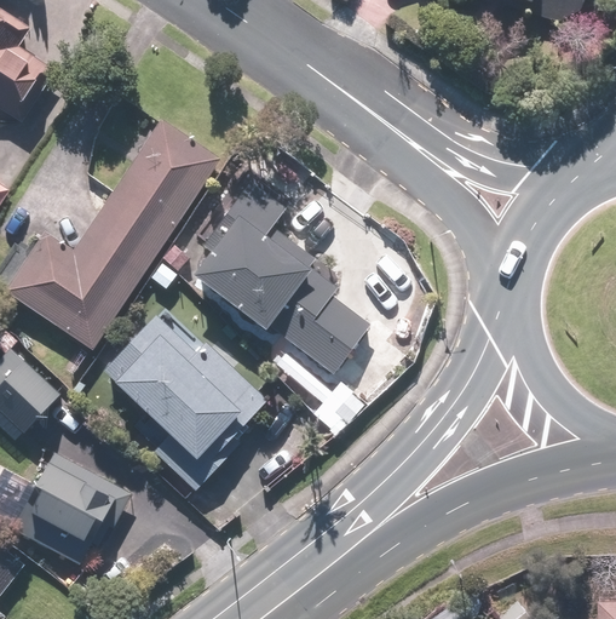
[(516,0),(529,4),(528,11),(576,23),(582,0),(516,0)]
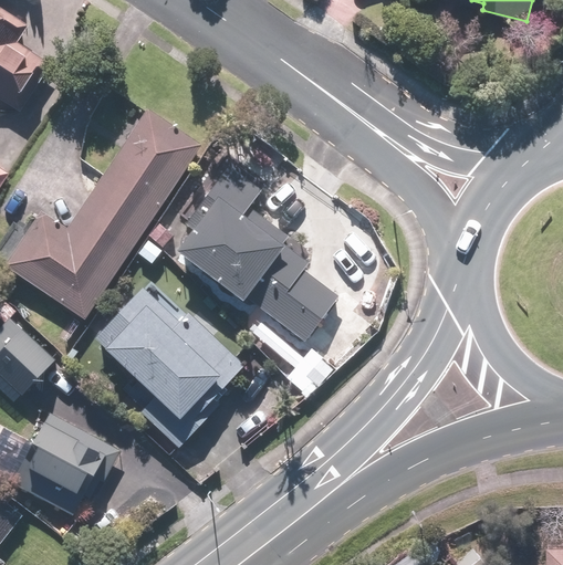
[(35,29),(0,7),(0,115),(8,121),(47,58),(25,45),(35,29)]
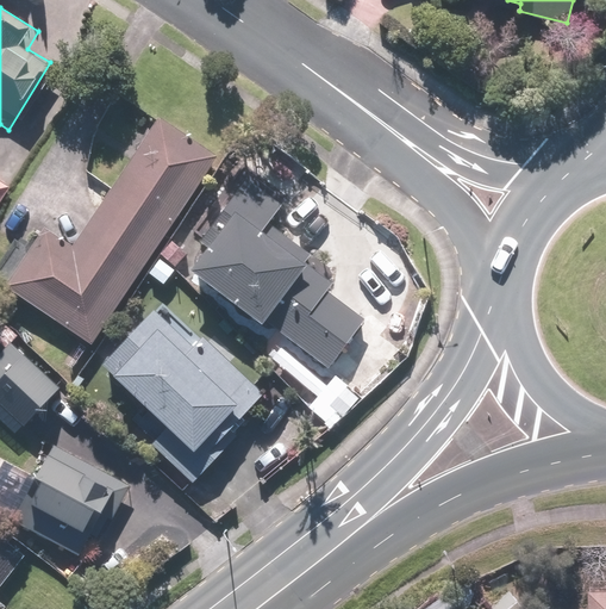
[(92,343),(214,157),(157,119),(70,250),(38,228),(1,284),(92,343)]
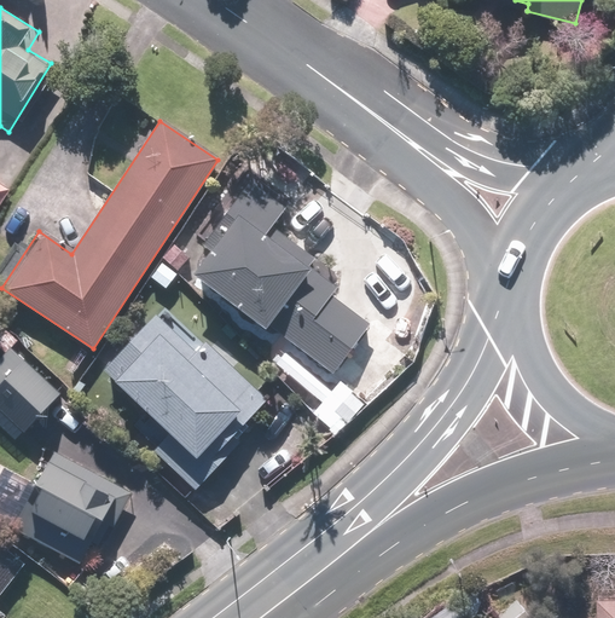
[(285,212),(249,182),(202,240),(214,249),(196,271),(267,329),(271,325),(332,374),(371,325),(336,296),(341,290),(311,267),(314,263),(272,229),(285,212)]
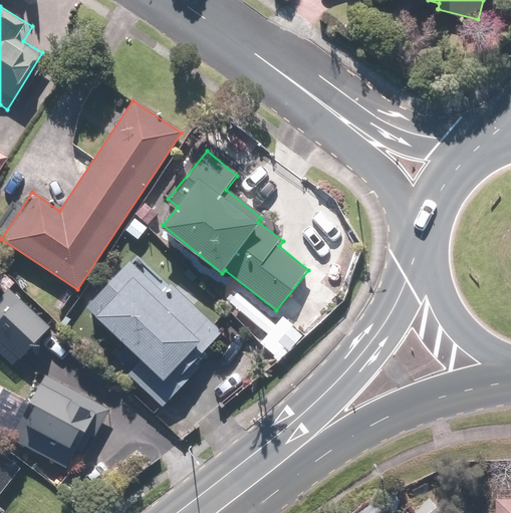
[(165,293),(132,260),(84,306),(122,344),(109,358),(158,407),(229,336),(175,282),(165,293)]
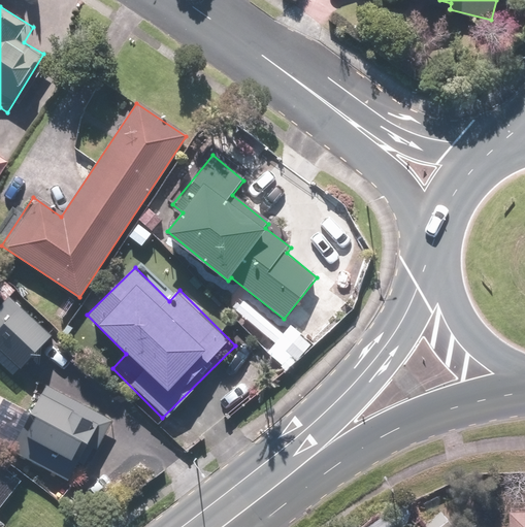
[(52,336),(8,295),(0,303),(0,352),(19,370),(52,336)]
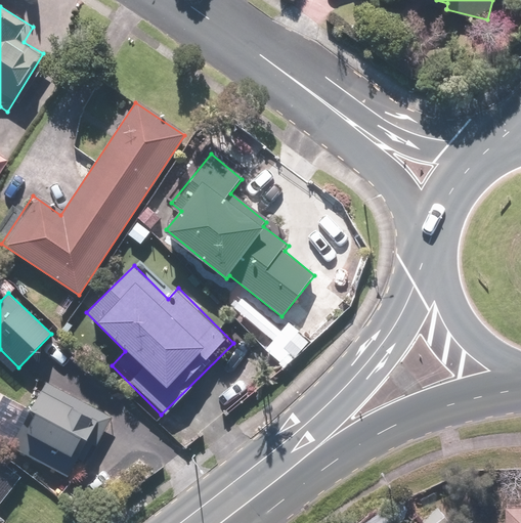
[(107,418),(77,398),(70,409),(43,393),(9,445),(68,481),(107,418)]
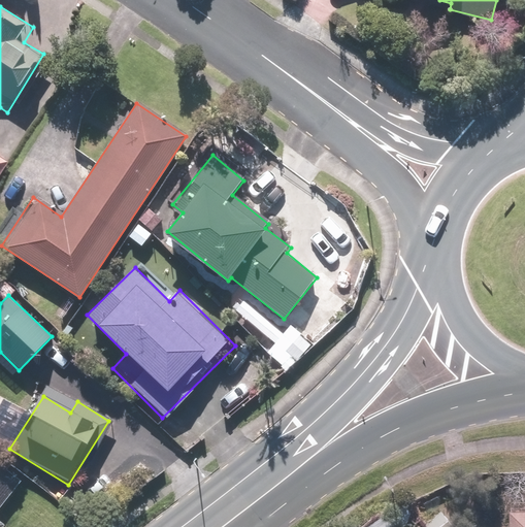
[(0,526),(2,526),(4,525),(0,522),(0,504),(18,483),(0,468),(0,526)]
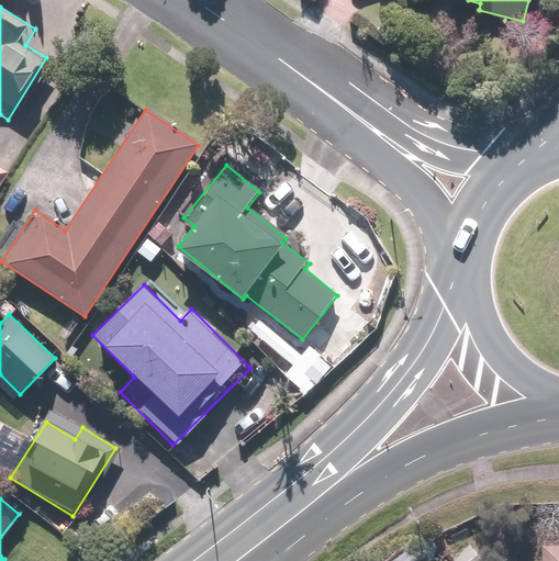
[(558,560),(558,540),(543,540),(540,560),(558,560)]
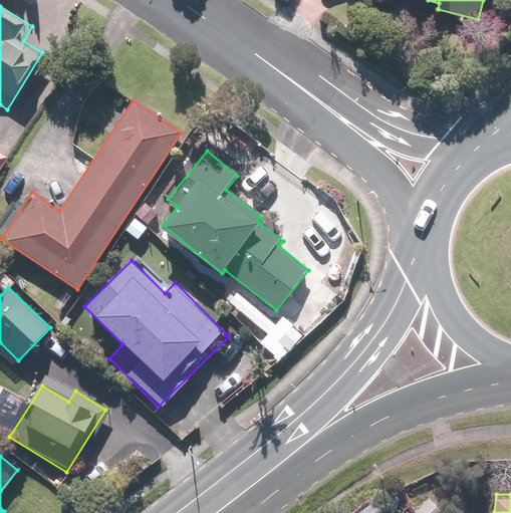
All buildings are outlined.
